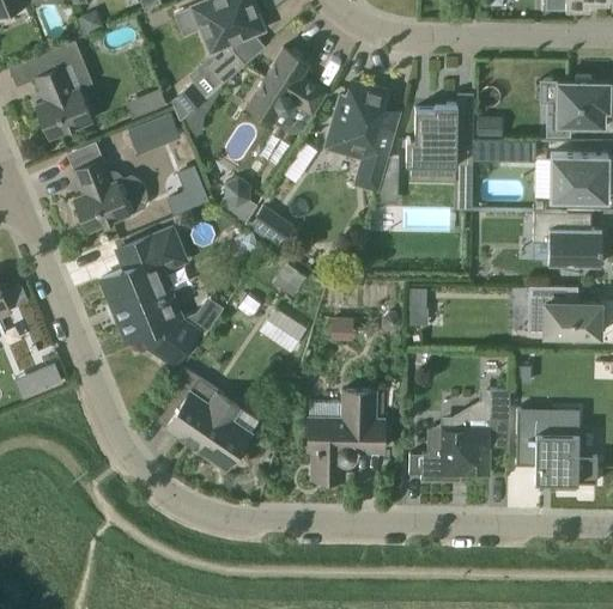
[(0,0),(0,14),(28,4),(26,1),(28,0),(0,0)]
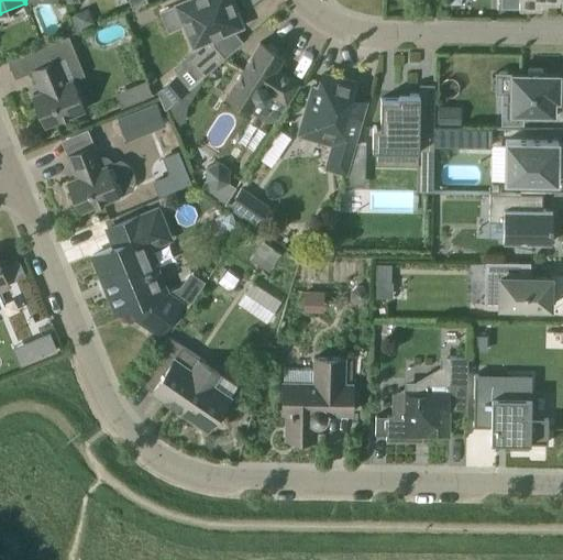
[(128,0),(133,12),(150,6),(146,0),(128,0)]
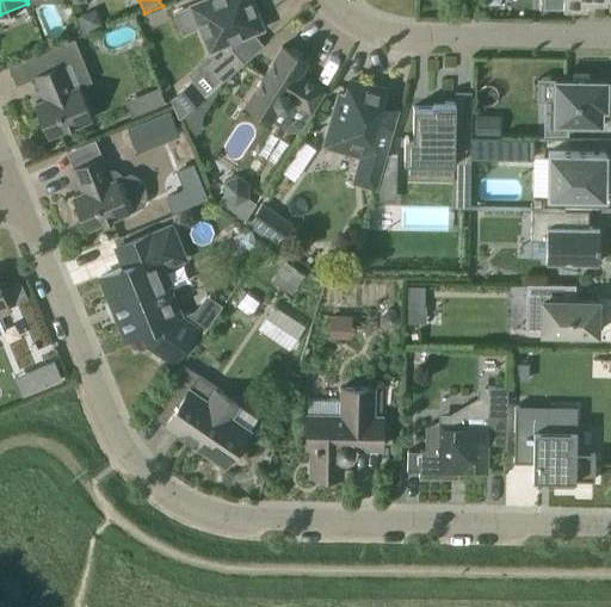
[(230,45),(242,41),(264,31),(258,16),(255,17),(252,8),(254,7),(251,0),(209,0),(190,8),(209,55),(211,55),(215,62),(207,69),(221,86),(245,64),(233,53),(230,45)]
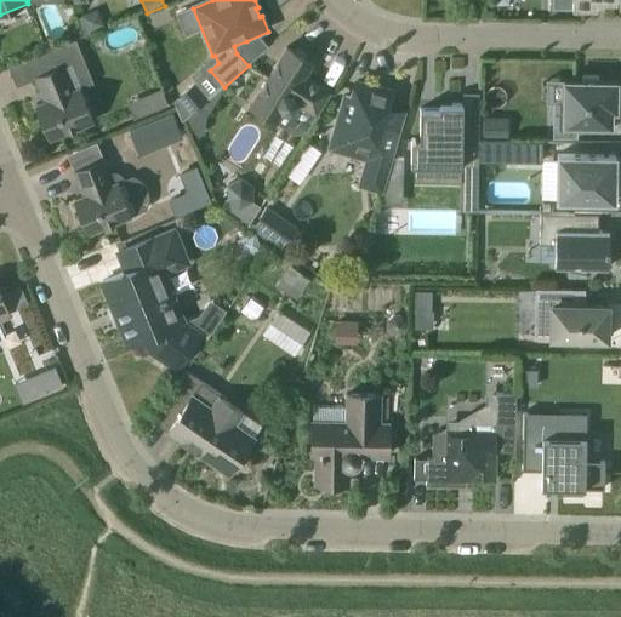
[(573,0),(573,11),(597,11),(597,4),(617,5),(616,0),(573,0)]
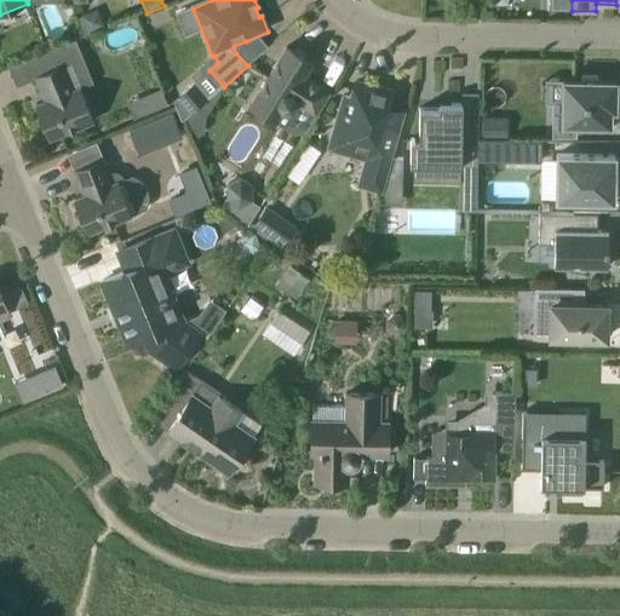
[(81,18),(81,19),(87,35),(90,34),(104,28),(97,11),(81,18)]
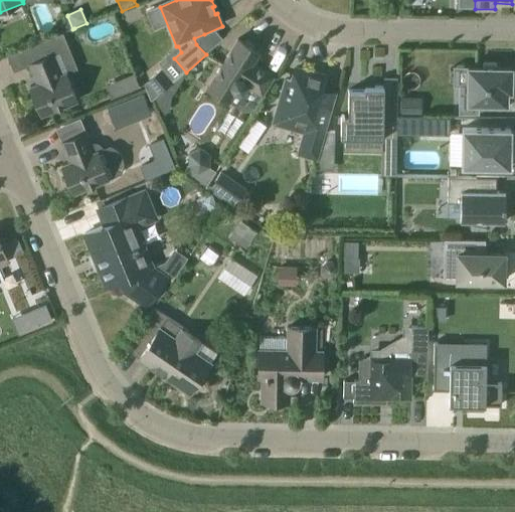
[(29,48),(35,63),(54,55),(69,49),(63,34),(29,48)]
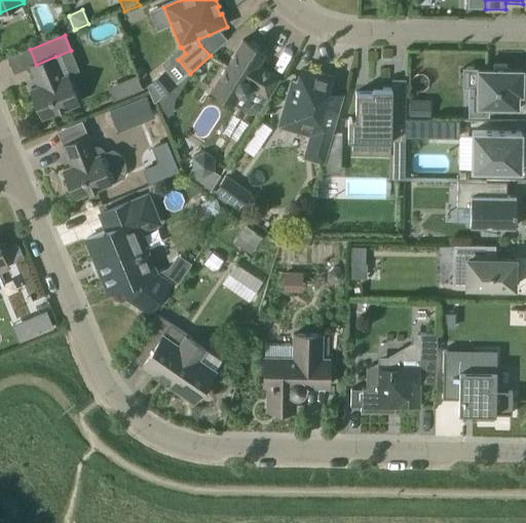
[(250,115),(261,113),(282,80),(258,66),(265,54),(243,41),(212,91),(250,115)]
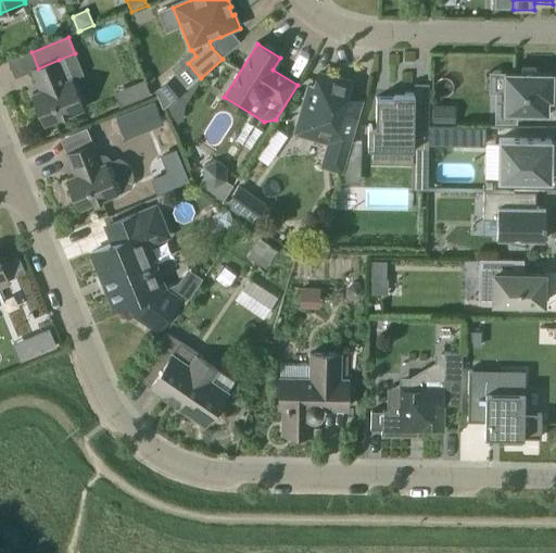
[(38,68),(32,71),(38,86),(40,85),(43,91),(33,97),(45,127),(84,111),(71,80),(67,82),(59,60),(38,68)]
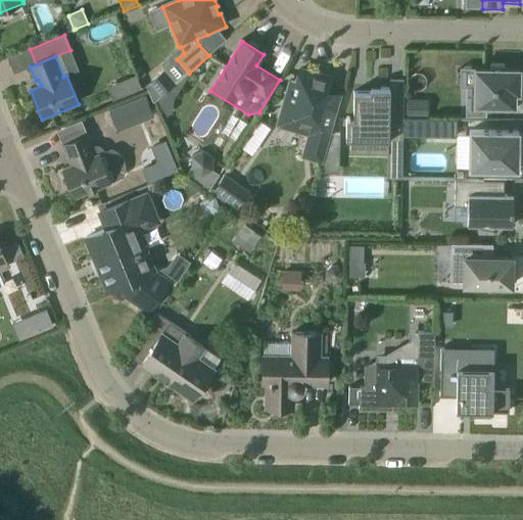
[(466,116),(486,117),(487,107),(515,107),(516,95),(520,95),(520,89),(522,89),(522,76),(520,76),(520,71),(505,69),(505,65),(491,65),(490,69),(475,69),(475,88),(467,88),(466,116)]
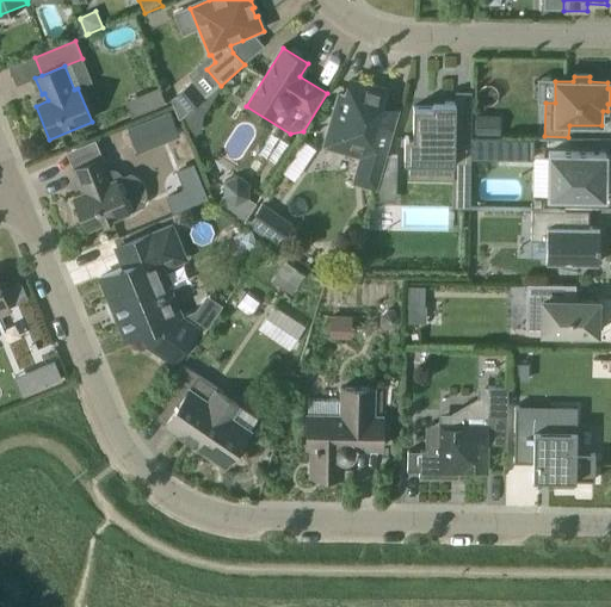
[(369,86),(369,88),(350,84),(339,122),(332,121),(323,148),(338,152),(338,153),(358,159),(351,185),(376,192),(399,111),(397,111),(393,127),(378,123),(388,92),(369,86)]
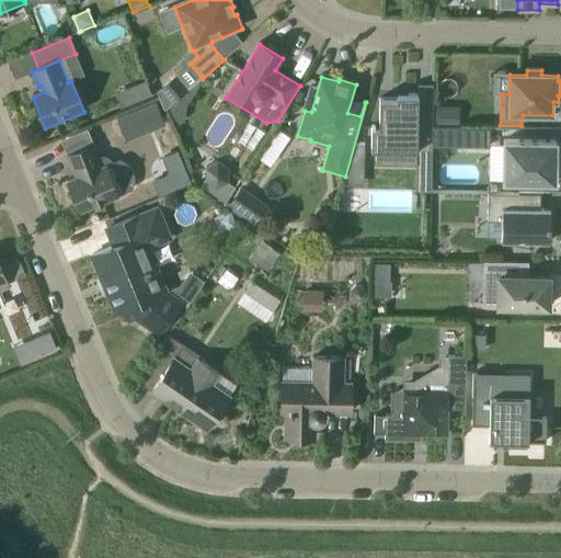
[(162,90),(174,104),(189,92),(176,78),(162,90)]
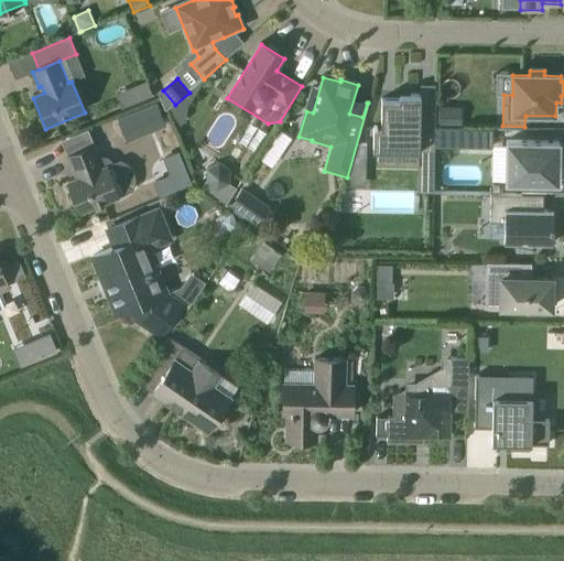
[(118,94),(123,107),(153,96),(149,83),(118,94)]
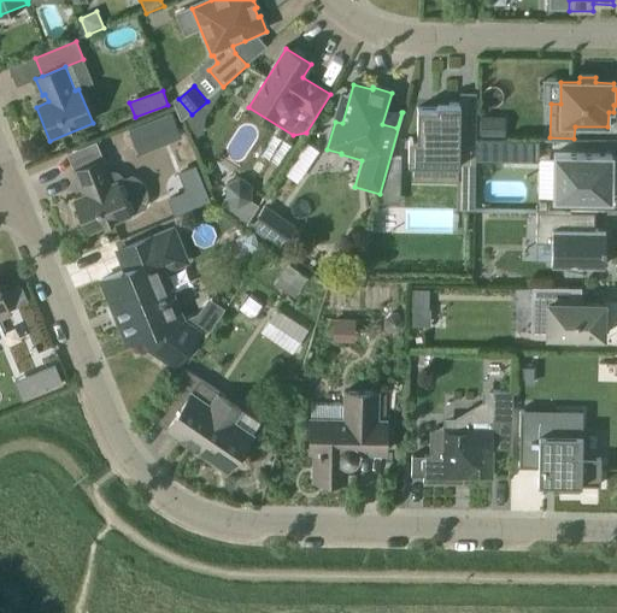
[(418,111),(417,141),(409,141),(409,166),(458,168),(457,211),(474,211),(475,157),(477,119),(460,118),(460,106),(438,106),(438,111),(418,111)]
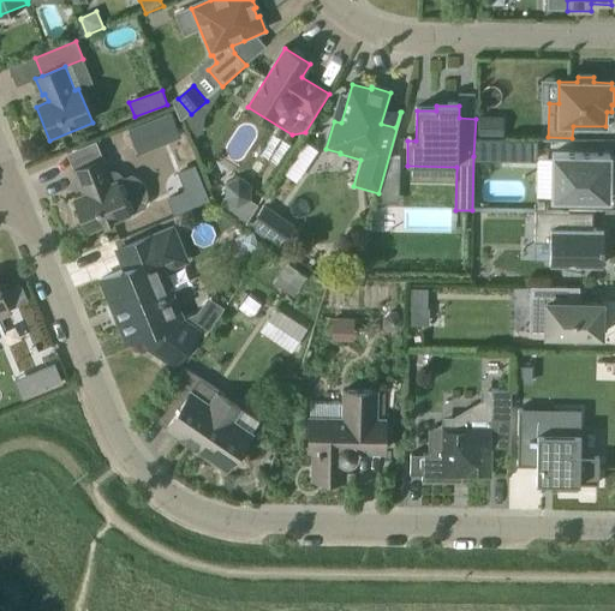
[(129,131),(137,150),(154,143),(156,150),(181,139),(180,137),(172,114),(171,113),(129,131)]
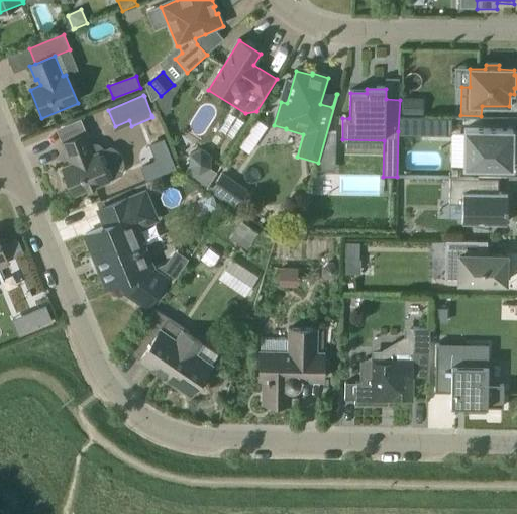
[(413,103),(413,99),(403,99),(403,101),(401,101),(400,116),(424,116),(424,108),(413,108),(413,103)]
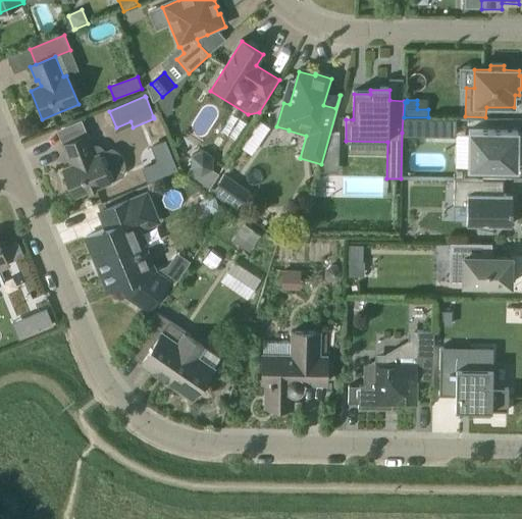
[(456,138),(456,121),(403,120),(403,137),(456,138)]
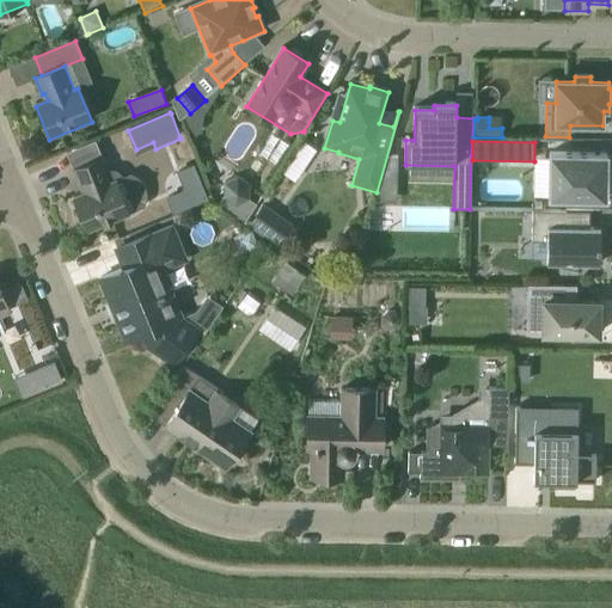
[(606,201),(607,157),(550,155),(549,200),(606,201)]
